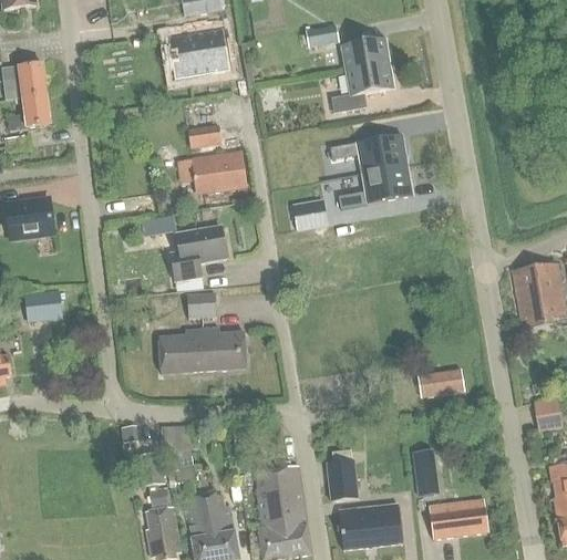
[(4,0),(6,10),(38,7),(37,0),(4,0)]
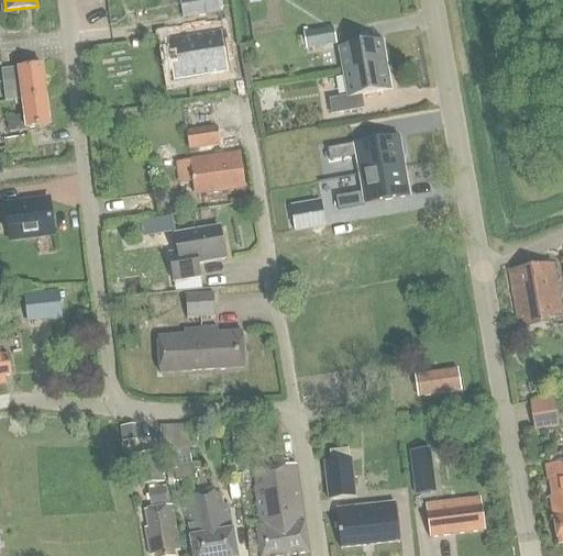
[(302,44),(309,43),(331,40),(328,22),(299,26),(302,44)]
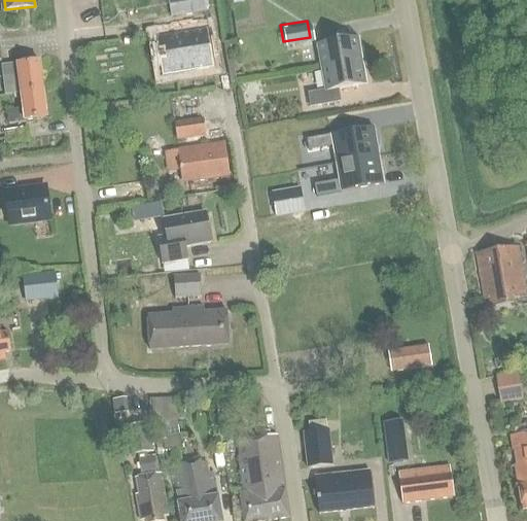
[(170,73),(212,65),(205,27),(156,35),(163,66),(168,65),(170,73)]
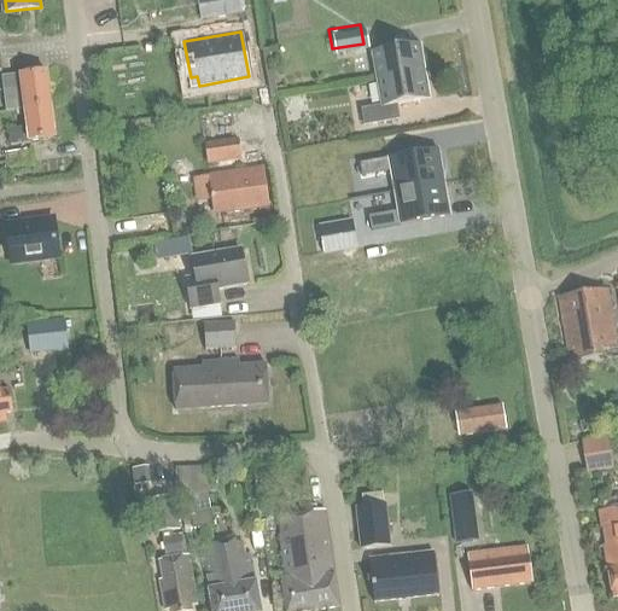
[(420,42),(372,52),(377,79),(425,70),(420,42)]
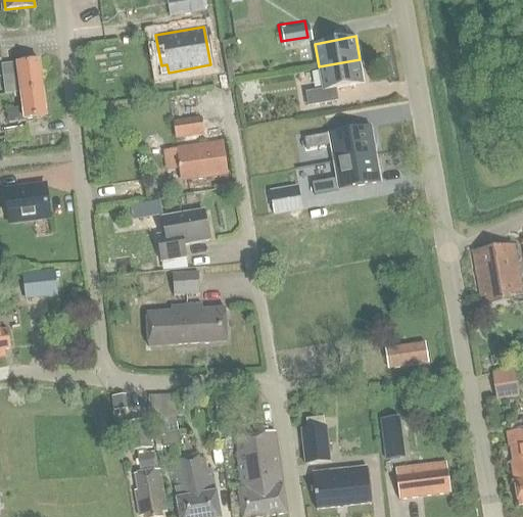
[(308,104),(337,99),(335,87),(364,82),(360,59),(319,66),(323,89),(306,91),(308,104)]
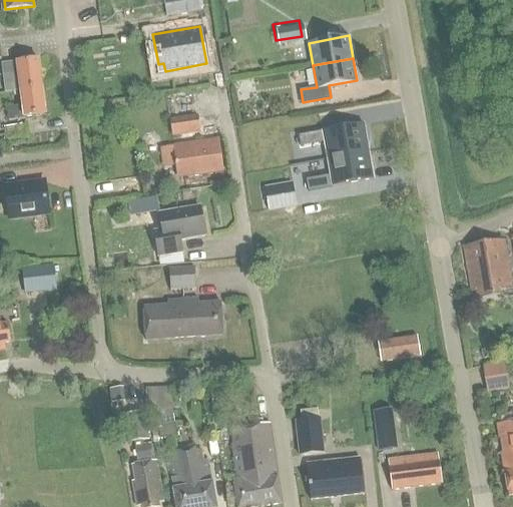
[(22,87),(44,84),(41,59),(18,61),(17,59),(3,61),(6,89),(22,87)]
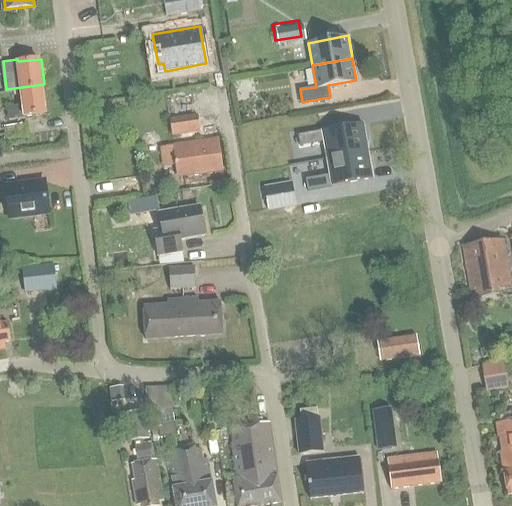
[(23,103),(9,105),(10,119),(25,117),(24,114),(47,112),(44,84),(22,87),(23,103)]
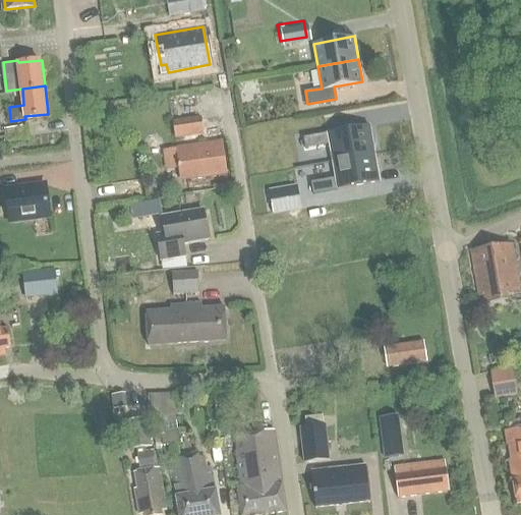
[(204,116),(175,120),(178,135),(206,131),(204,116)]
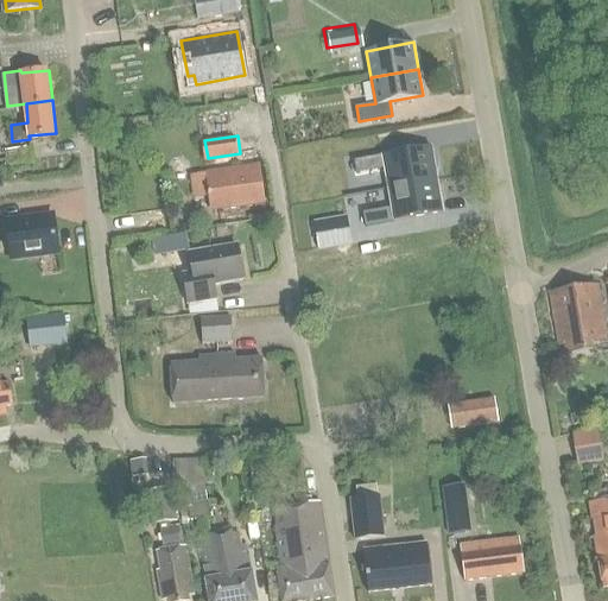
[(7,158),(30,155),(27,141),(6,144),(7,158)]
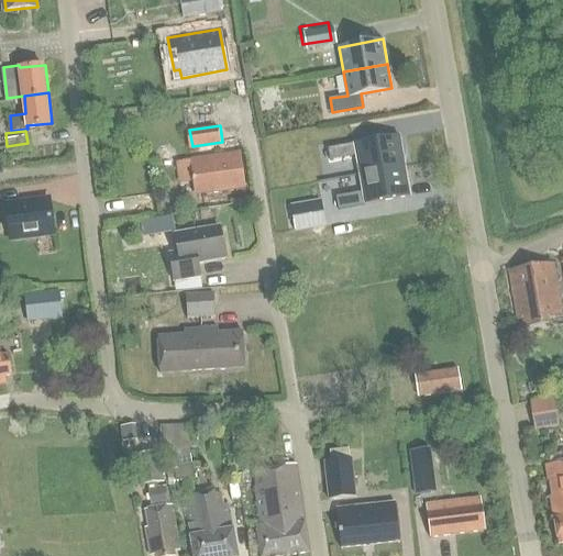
[(354,141),(329,145),(331,159),(356,155),(360,170),(405,163),(399,133),(354,141)]
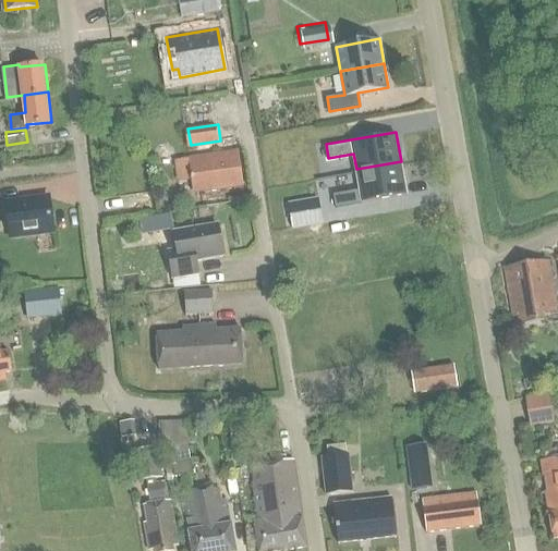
[(203,190),(242,184),(237,149),(189,157),(193,186),(202,184),(203,190)]
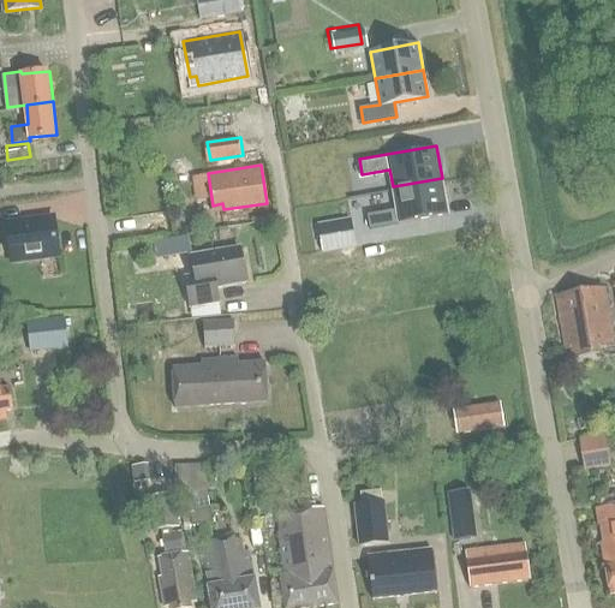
[(380,207),(368,209),(370,224),(382,222),(398,219),(398,220),(447,212),(442,178),(393,186),(395,204),(380,207)]
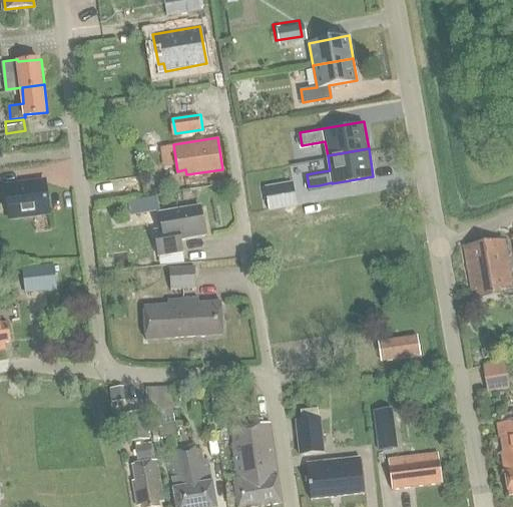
[(9,215),(49,210),(45,179),(5,184),(9,215)]
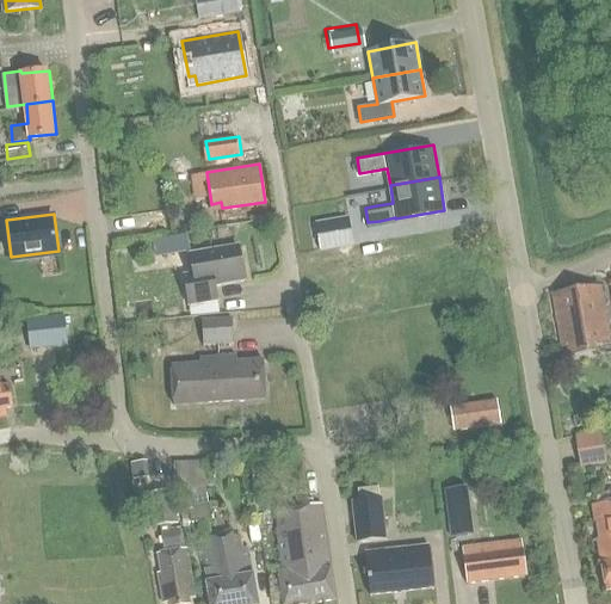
[(316,220),(321,246),(352,240),(347,214),(316,220)]
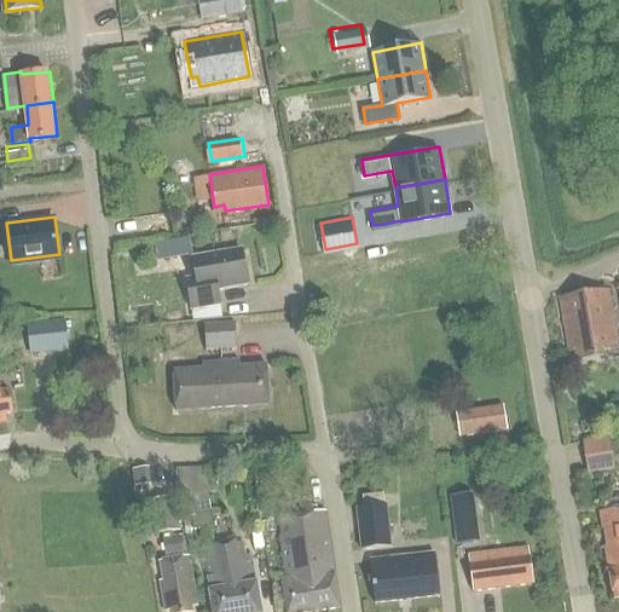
[(194,229),(158,234),(161,248),(196,243),(194,229)]
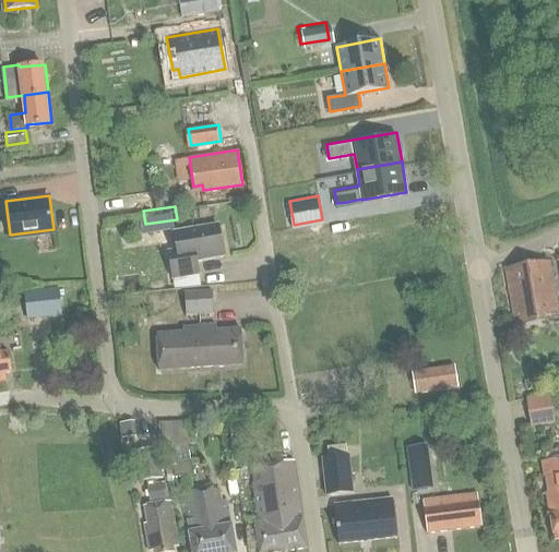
[(223,254),(217,224),(174,231),(177,249),(168,251),(173,276),(198,272),(195,259),(223,254)]
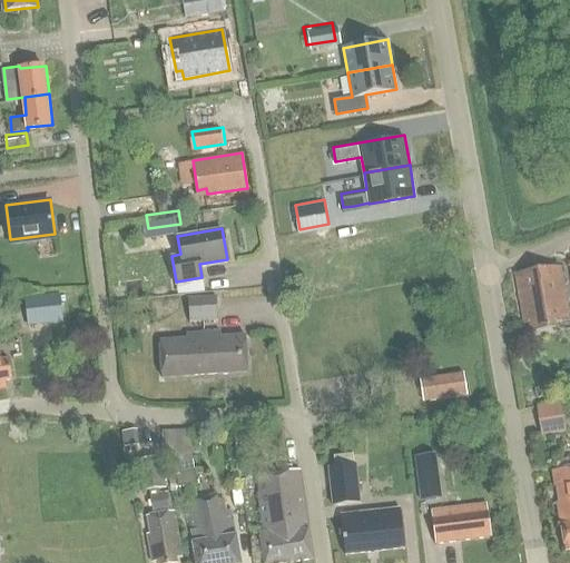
[(553,318),(569,316),(560,262),(517,268),(524,318),(529,317),(531,329),(554,325),(553,318)]
